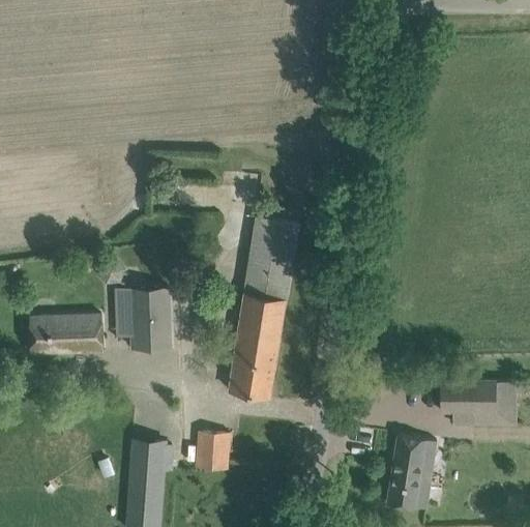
[(286,302),(287,302),(299,224),(259,217),(230,390),(270,398),(286,302)]
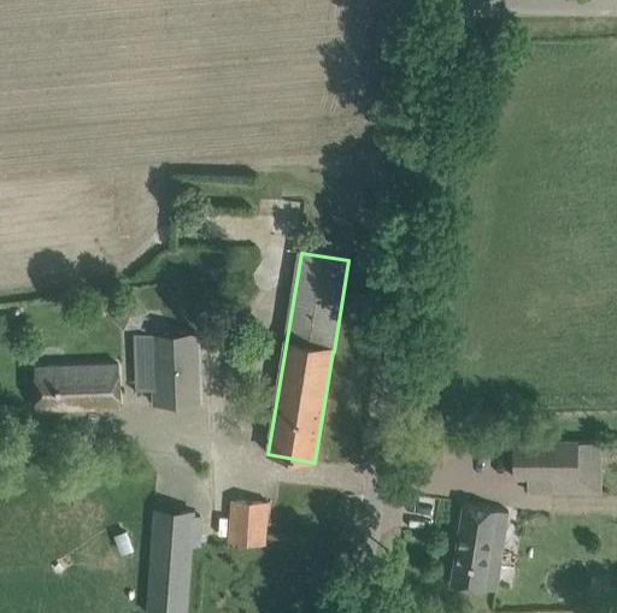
[(197,335),(152,336),(154,407),(199,406),(197,335)]
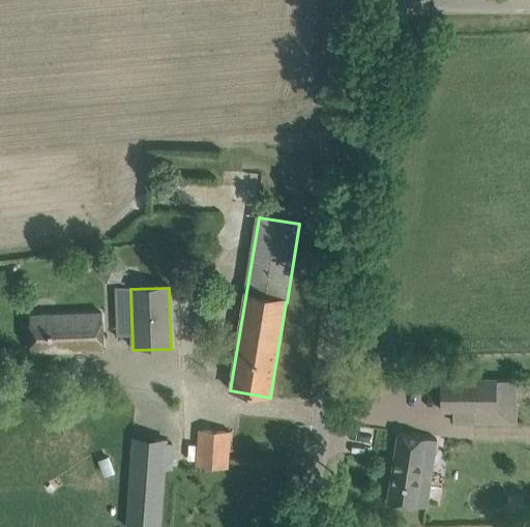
[(32,354),(104,351),(102,316),(30,318),(32,354)]
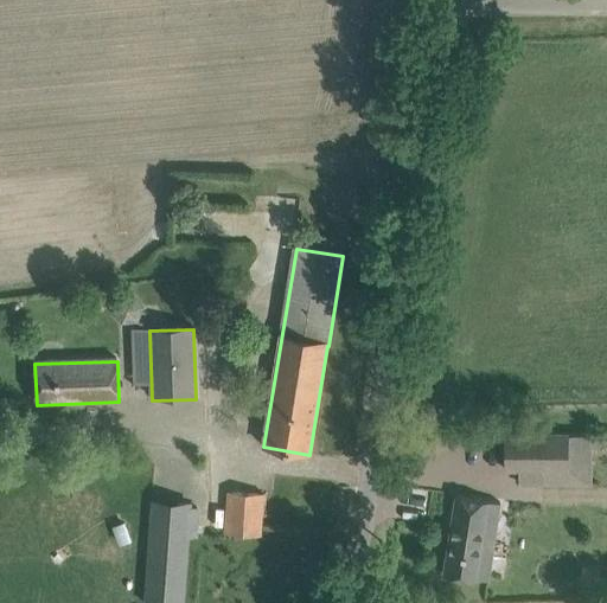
[(590,437),(569,438),(568,437),(505,437),(505,473),(519,473),(519,487),(543,487),(543,473),(568,473),(568,472),(590,472),(590,437)]
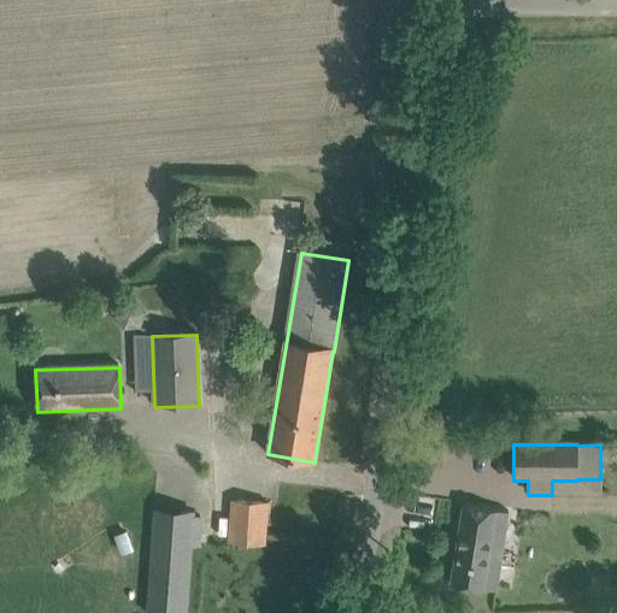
[(268,506),(244,504),(233,504),(229,544),(265,547),(268,506)]
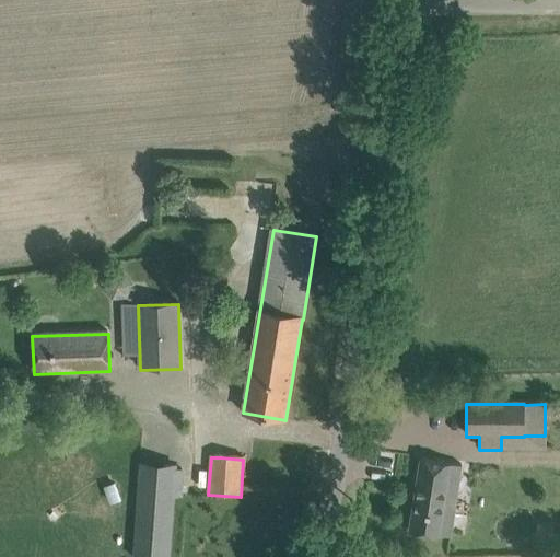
[(421,461),(410,533),(440,538),(440,536),(451,538),(462,467),(421,461)]
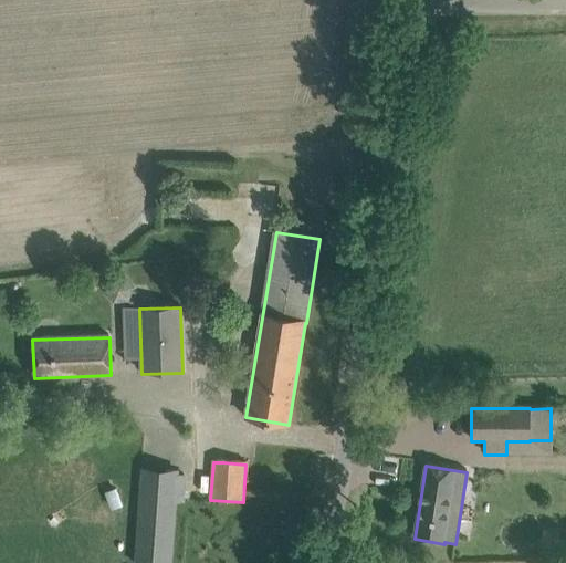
[(170,562),(178,476),(143,473),(136,562),(170,562)]
